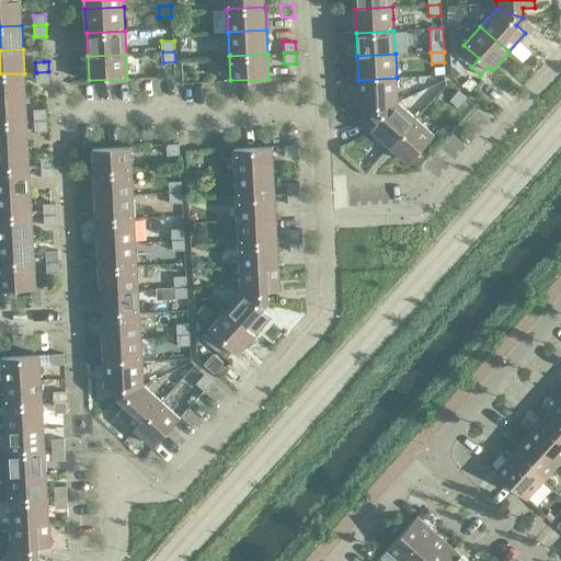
[(48,71),(36,72),(37,84),(49,83),(48,71)]
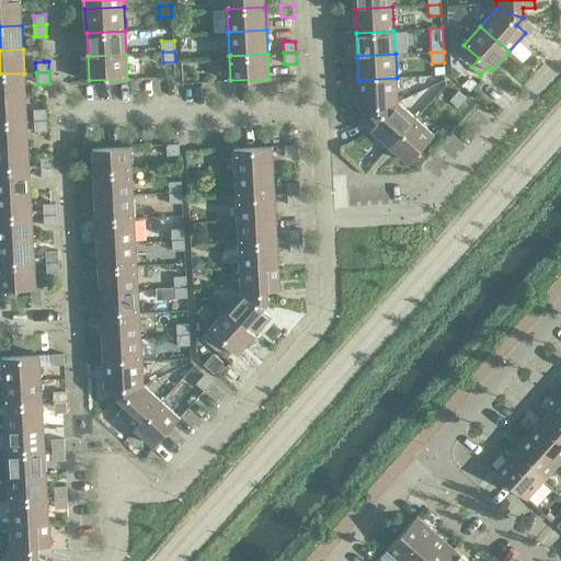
[(24,73),(0,73),(0,98),(26,96),(24,73)]
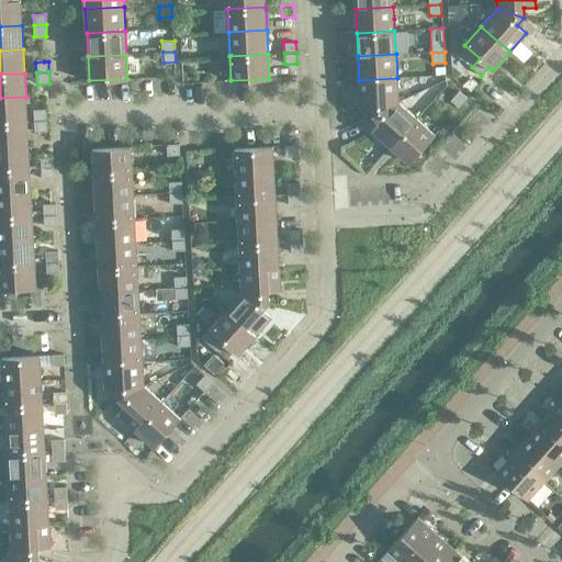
[(397,78),(359,80),(360,105),(372,104),(373,114),(398,102),(397,78)]
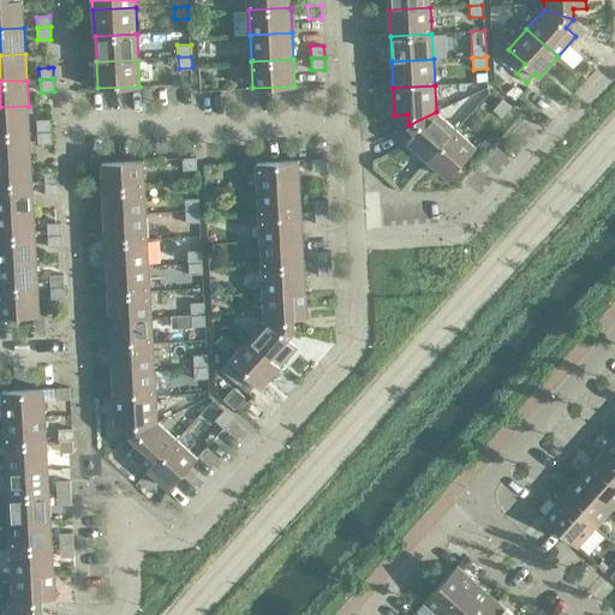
[(512,108),(502,100),(494,109),(502,118),(512,108)]
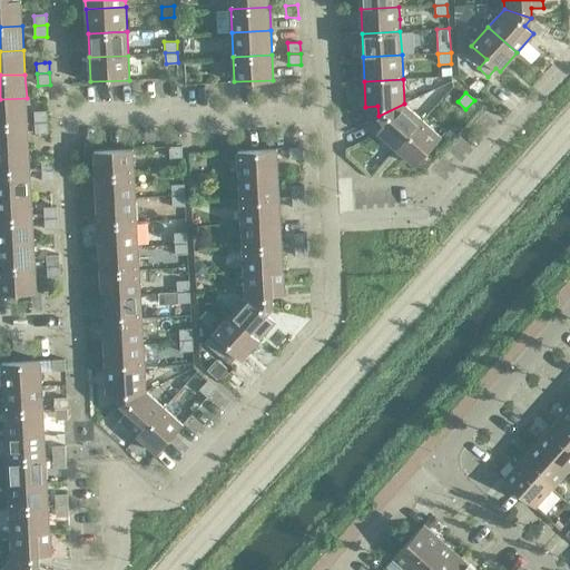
[(27,98),(0,99),(0,124),(28,123),(27,98)]
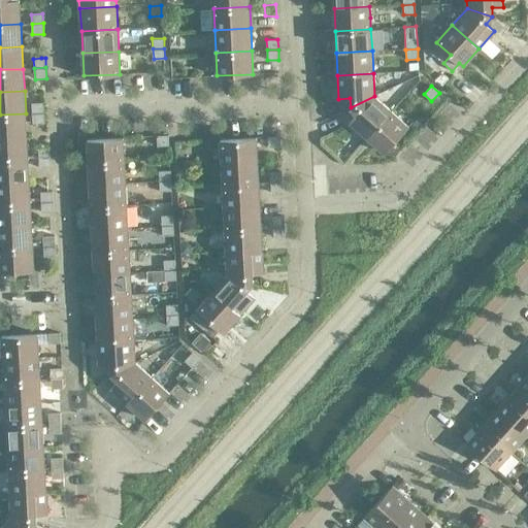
[(374,96),(351,107),(357,113),(350,122),(367,137),(391,111),(374,96)]
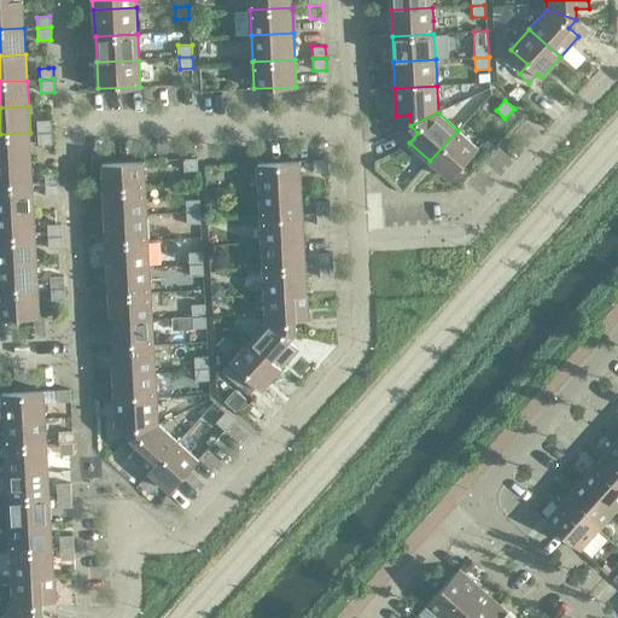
[(51,132),(51,121),(38,121),(38,132),(51,132)]
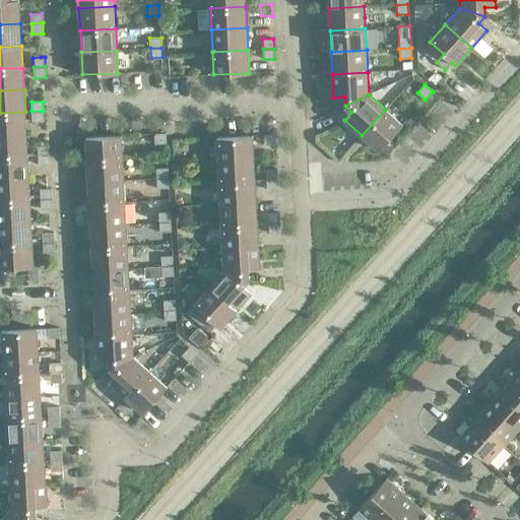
[(385,110),(362,135),(379,150),(402,125),(385,110)]
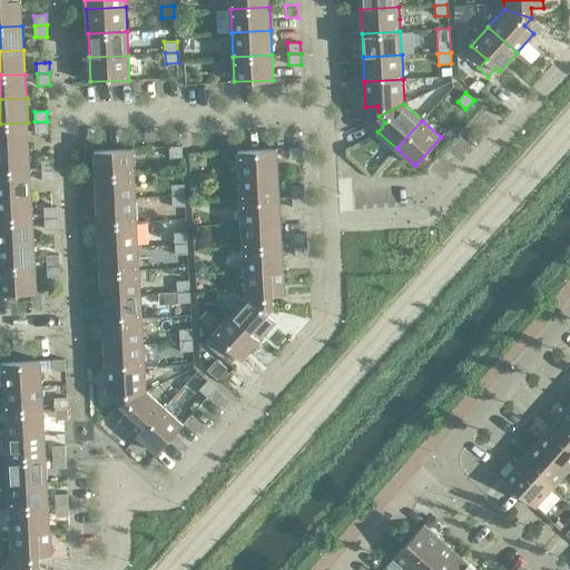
[(47,121),(35,121),(36,134),(48,134),(47,121)]
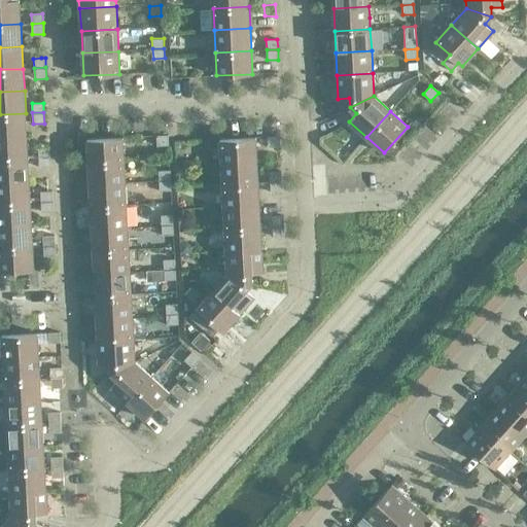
[(26,113),(0,114),(0,136),(27,135),(26,113)]
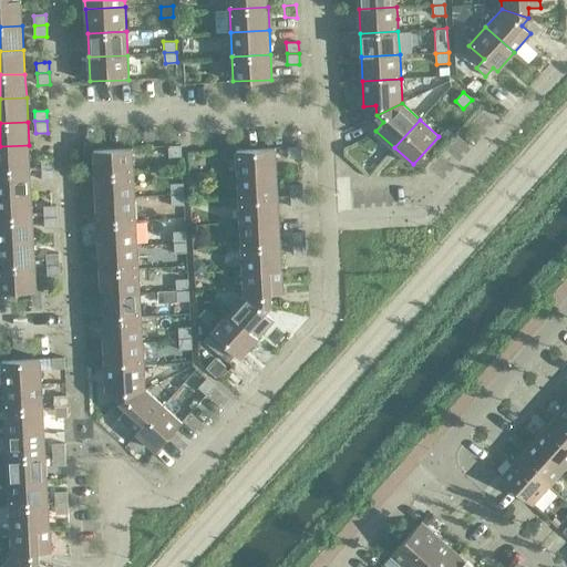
[(29,145),(0,146),(0,171),(30,169),(29,145)]
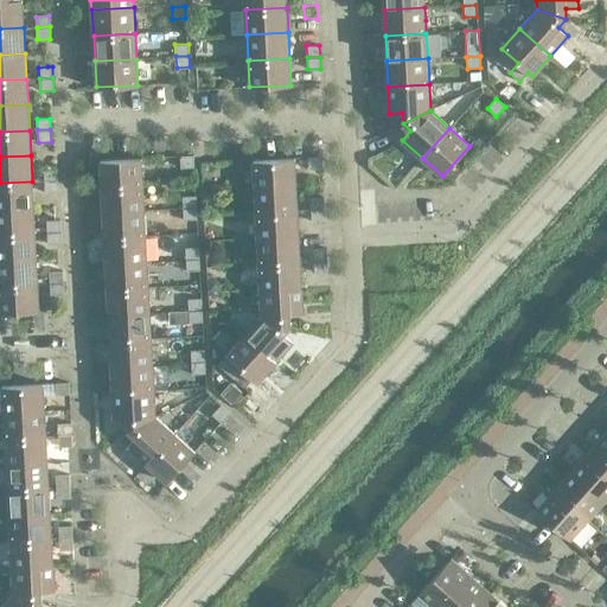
[(181,168),(195,167),(193,155),(180,157),(181,168)]
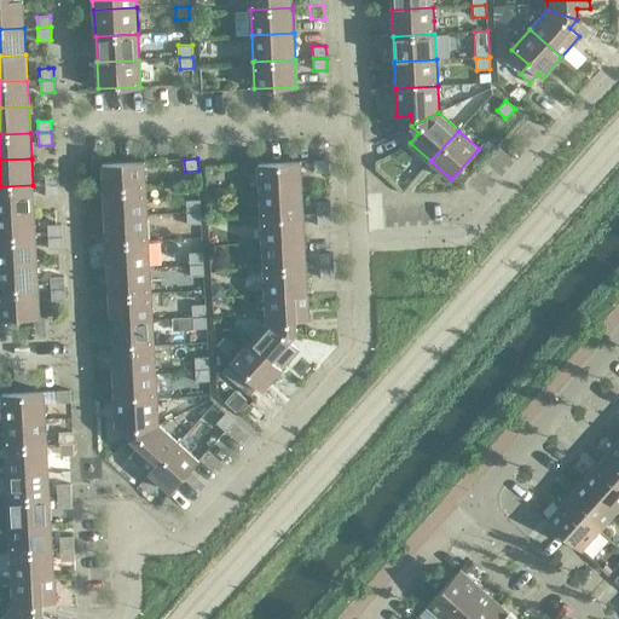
[(328,160),(314,161),(316,173),(329,172),(328,160)]
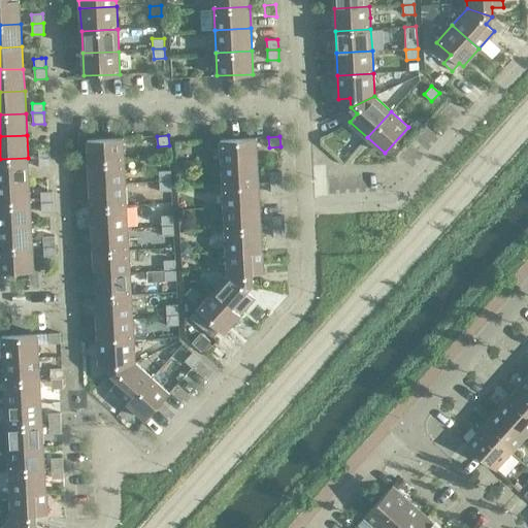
[(123,138),(87,139),(89,162),(125,160),(123,138)]
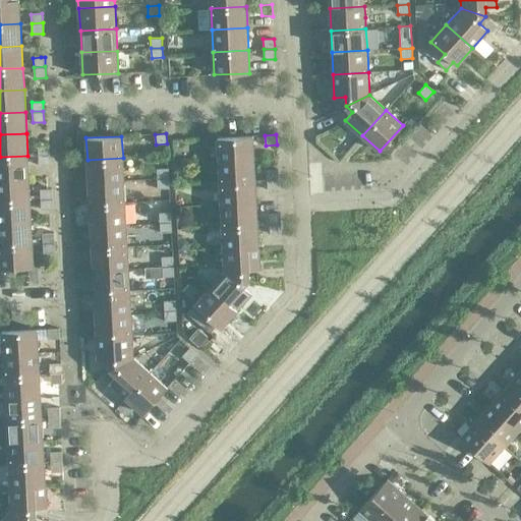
[(252,136),(218,137),(219,161),(254,159),(252,136)]
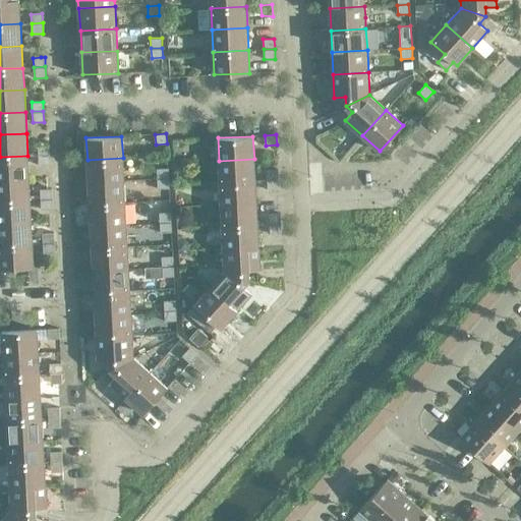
[(49,146),(45,146),(38,146),(39,156),(50,155),(49,146)]
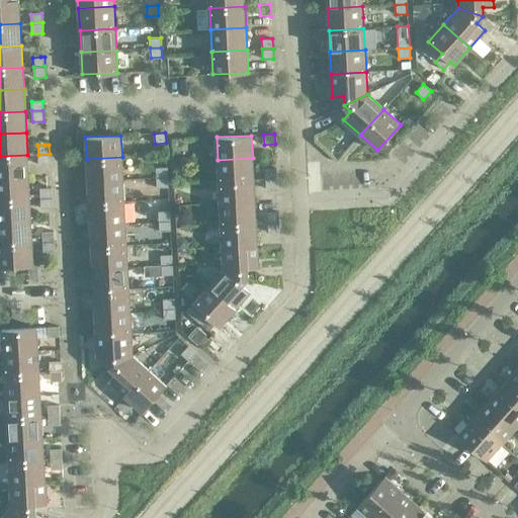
[(50,154),(38,155),(38,165),(50,165),(50,154)]
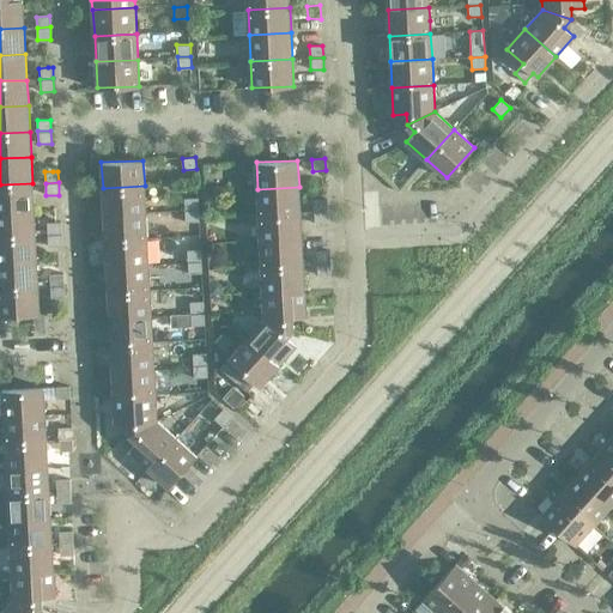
[(32,183),(0,184),(0,211),(34,210),(32,183)]
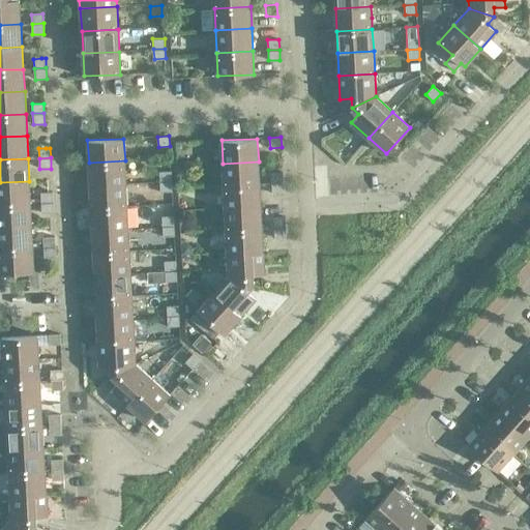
[(125,160),(89,163),(90,185),(126,183),(125,160)]
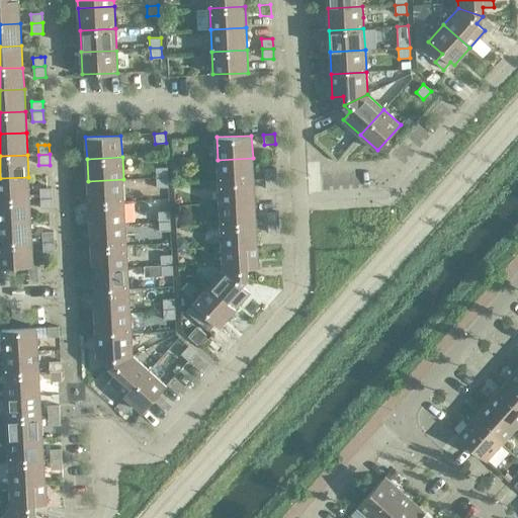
[(253,158),(218,160),(219,182),(254,180),(253,158)]
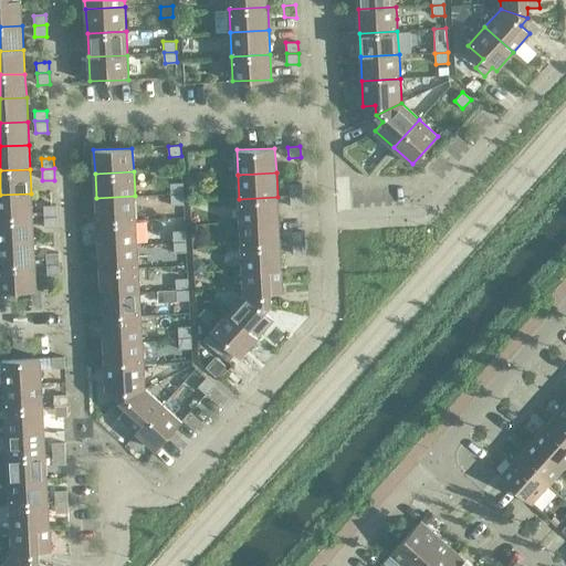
[(184,194),(182,182),(170,184),(171,195),(184,194)]
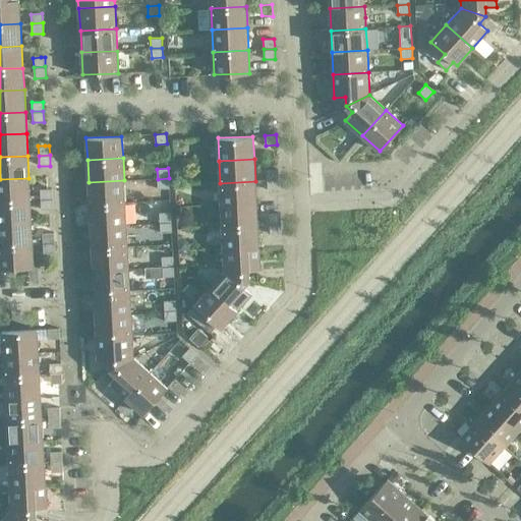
[(279,179),(278,169),(267,170),(268,180),(279,179)]
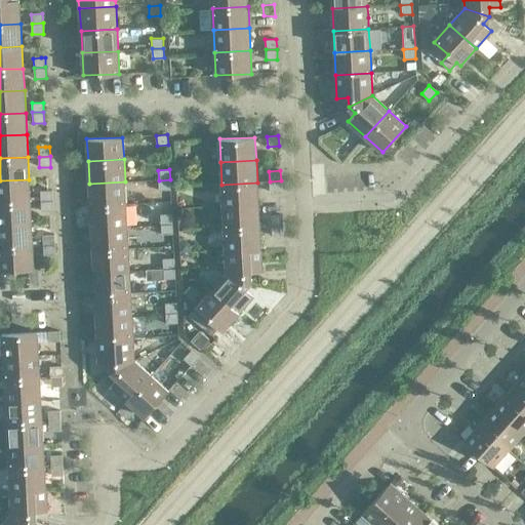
[(29,179),(0,180),(0,203),(30,201),(29,179)]
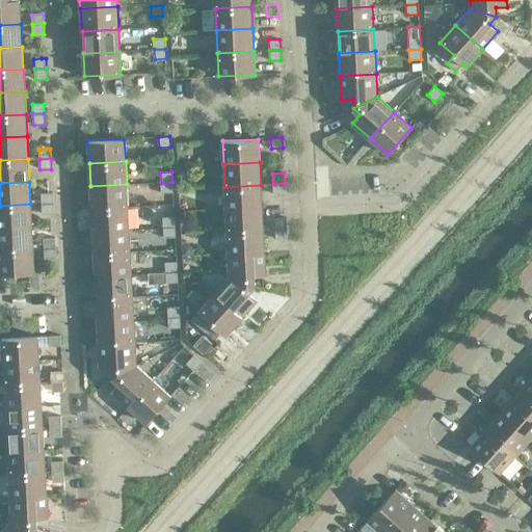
[(173,192),(173,182),(161,183),(161,193),(173,192)]
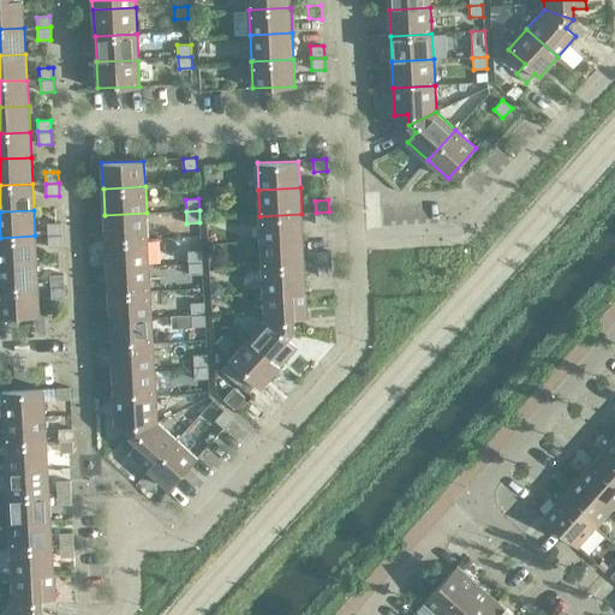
[(329,212),(316,213),(316,225),(329,224),(329,212)]
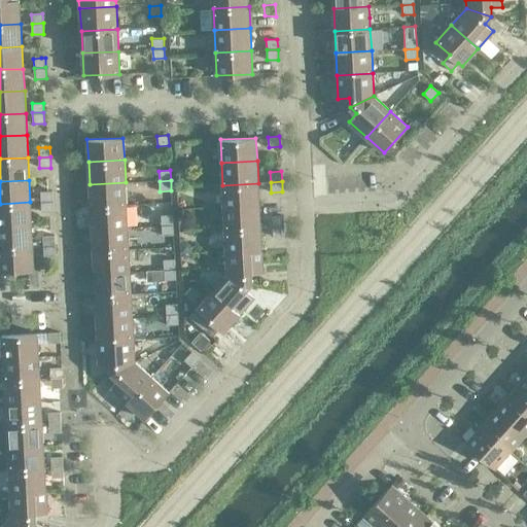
[(126,182),(90,184),(91,207),(127,205),(126,182)]
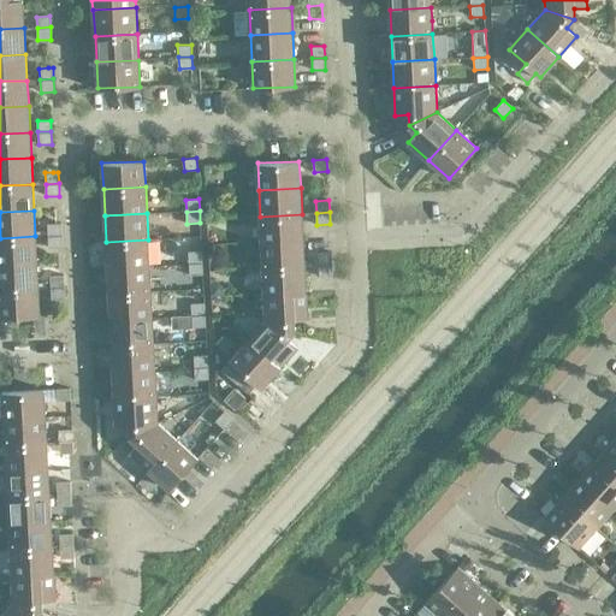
[(302,214),(260,217),(261,242),(303,240),(302,214)]
